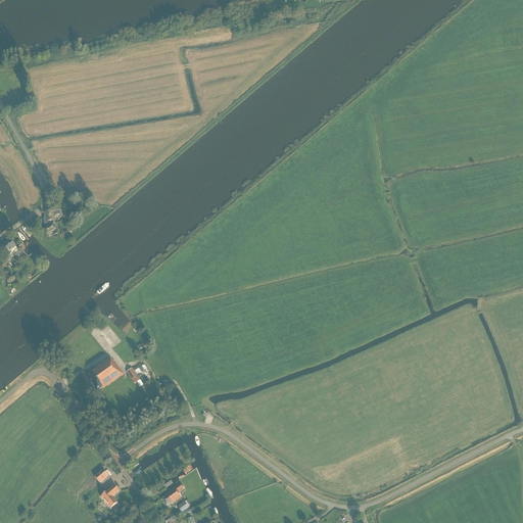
[(222,3),(205,7),(206,13),(224,8),(222,3)]
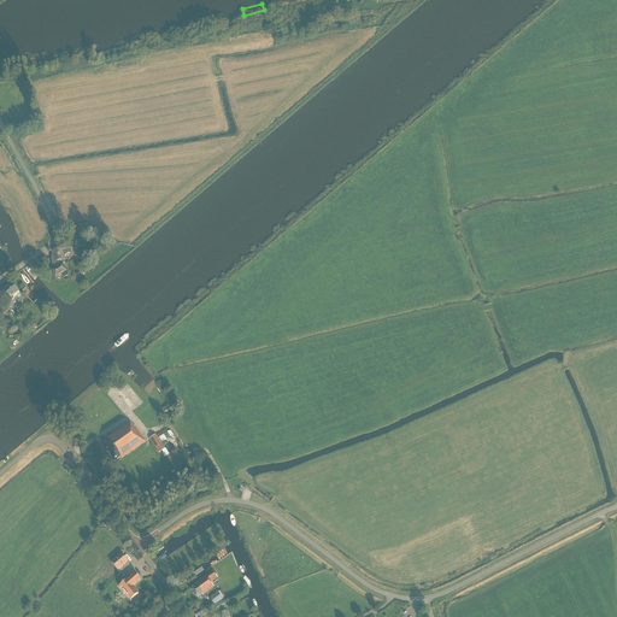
[(200,18),(201,25),(222,21),(221,15),(200,18)]
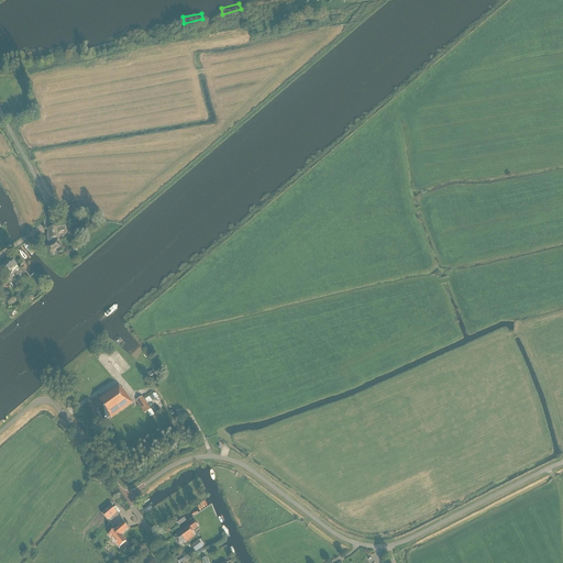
[(12,277),(9,273),(17,266),(10,258),(1,265),(4,268),(0,271),(9,282),(12,277)]
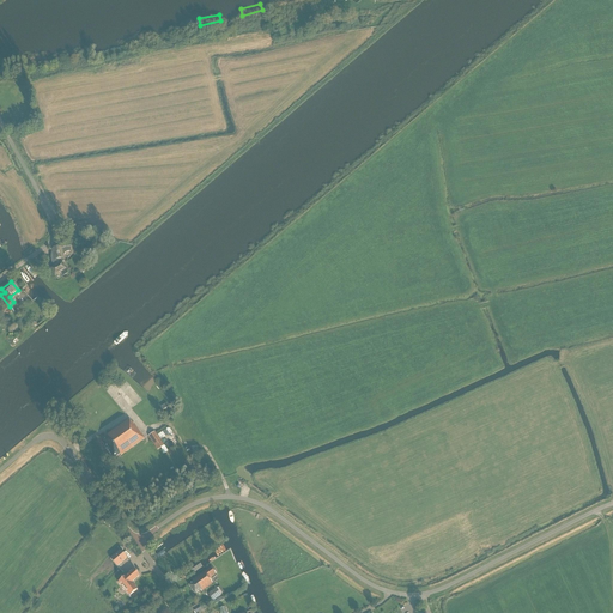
[(120,455),(121,456),(144,439),(133,424),(129,419),(104,437),(105,438),(101,441),(114,459),(120,455)]
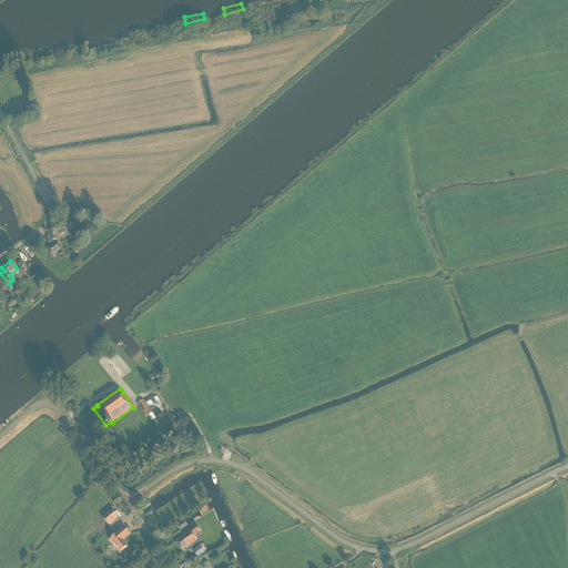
[(143,401),(138,404),(146,417),(149,415),(152,413),(143,401)]
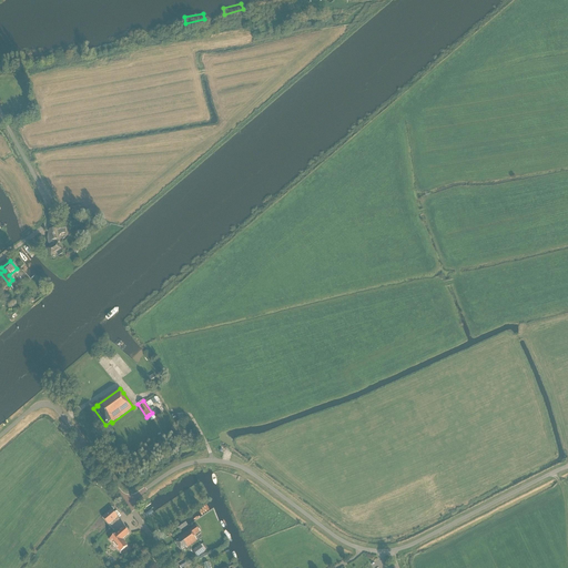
[(109,525),(117,518),(110,510),(102,517),(109,525)]
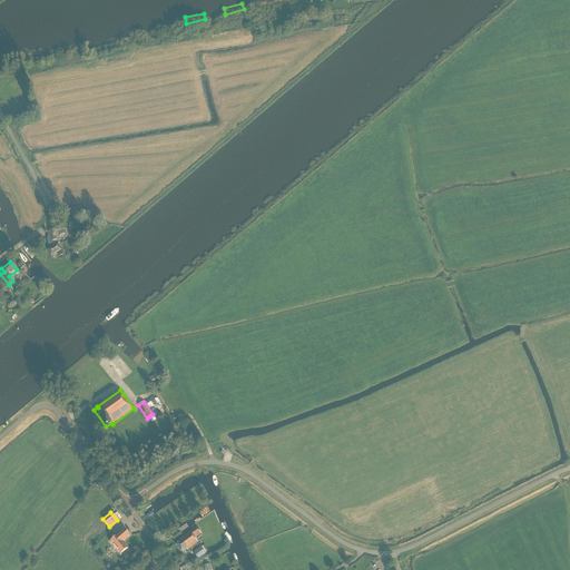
[(187,523),(178,530),(180,532),(189,527),(187,523)]
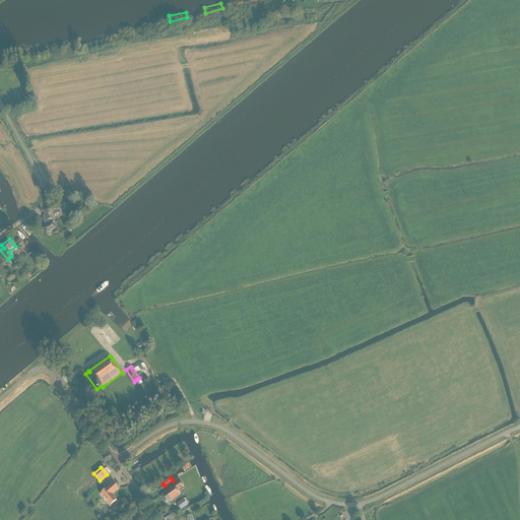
[(165,504),(170,501),(171,502),(180,495),(177,491),(183,486),(179,481),(164,492),(165,494),(159,497),(165,504)]
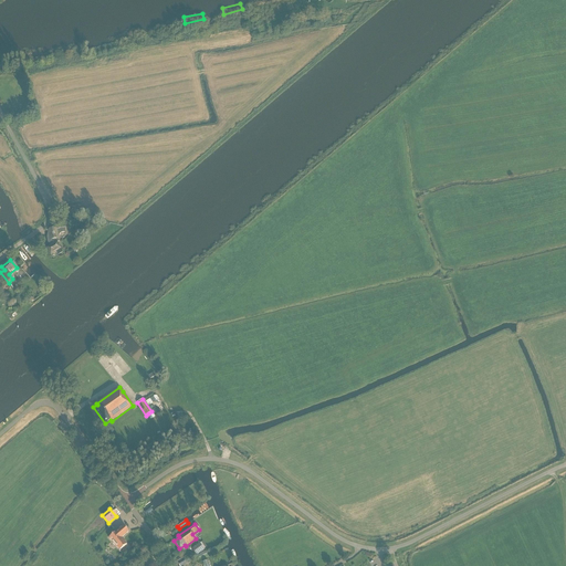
[(124,525),(116,532),(108,538),(113,543),(115,546),(116,546),(119,551),(126,544),(122,538),(128,532),(124,525)]
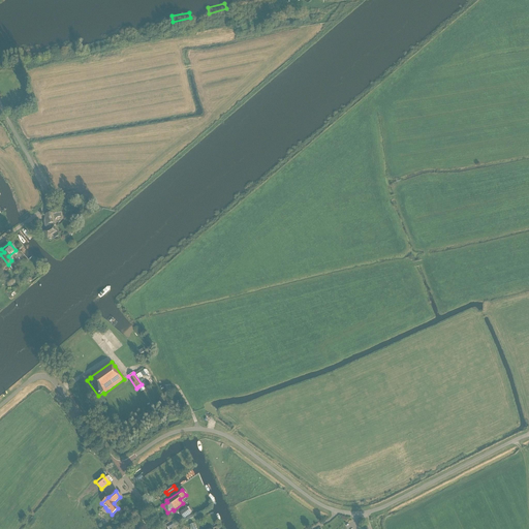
[(191,514),(190,514),(193,511),(189,506),(187,508),(186,507),(180,512),(184,519),(191,514)]
